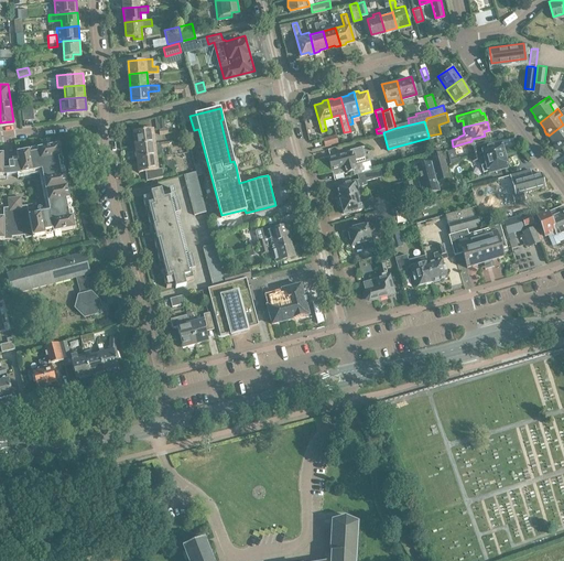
[(549,136),(554,142),(553,143),(556,148),(557,147),(559,148),(563,143),(563,123),(563,125),(549,136)]
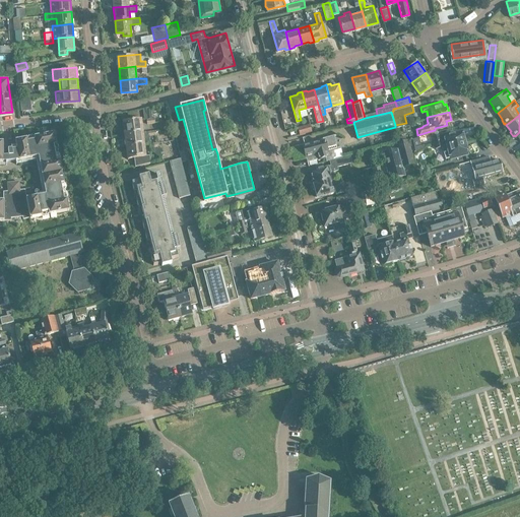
[(142,130),(140,118),(123,120),(125,132),(133,131),(142,130)]
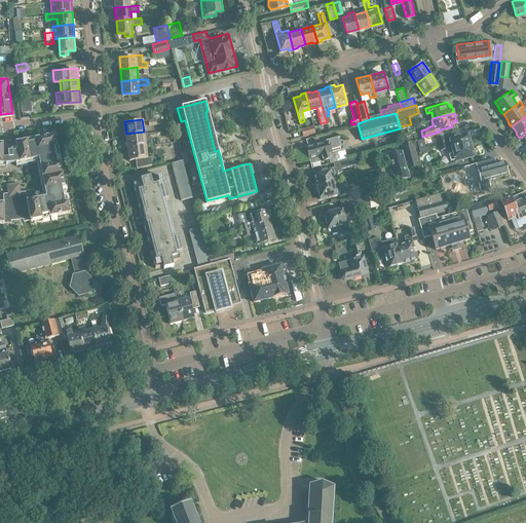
[(303,135),(315,132),(313,124),(301,127),(303,135)]
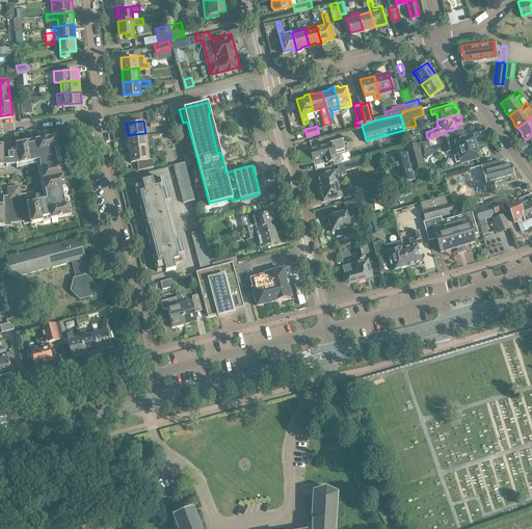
[(361,131),(348,134),(351,148),(364,144),(361,131)]
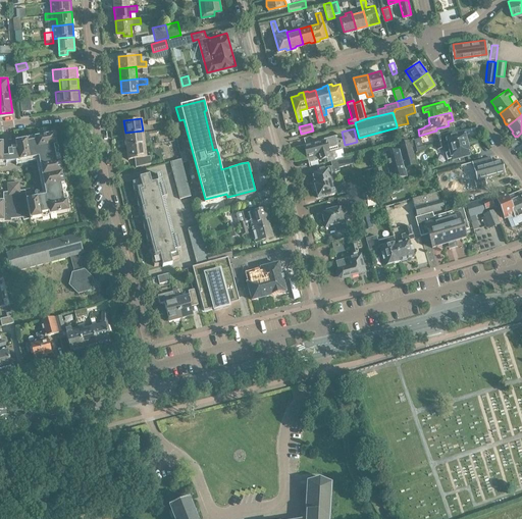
[(465,137),(466,136),(465,133),(464,132),(464,130),(452,134),(451,131),(445,133),(446,134),(440,135),(440,134),(439,134),(438,130),(436,131),(432,132),(435,141),(442,139),(442,140),(447,138),(448,142),(455,140),(456,141),(466,139),(465,137)]
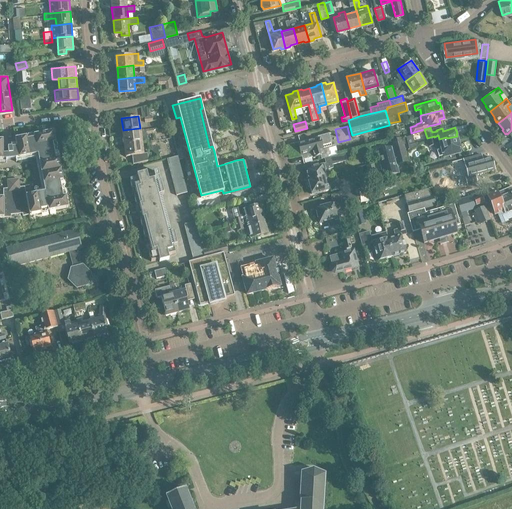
[(141,140),(140,128),(131,129),(123,130),(124,142),(133,141),(141,140)]
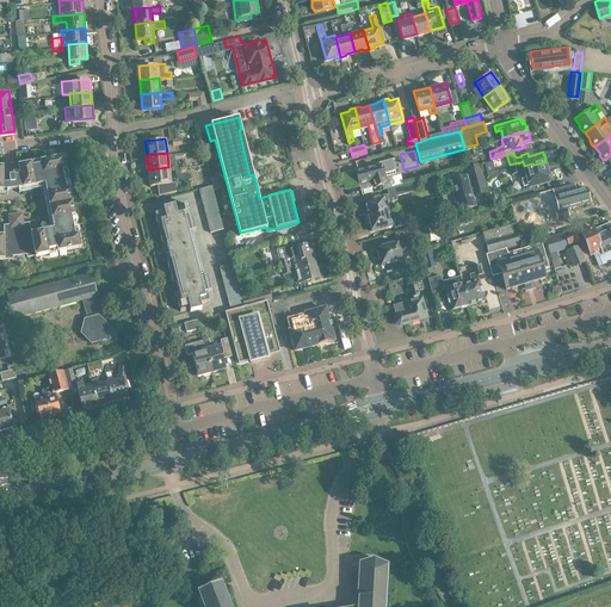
[(81,245),(80,237),(79,231),(74,231),(71,214),(75,212),(69,186),(66,186),(62,168),(66,168),(63,154),(39,159),(41,162),(32,163),(31,160),(18,162),(19,173),(14,173),(8,174),(10,181),(16,181),(14,180),(20,179),(22,186),(44,181),(54,227),(31,230),(29,220),(24,220),(23,211),(8,212),(10,222),(4,222),(4,233),(0,233),(0,187),(4,187),(4,165),(0,163),(0,256),(5,256),(13,256),(13,253),(26,252),(26,254),(35,253),(35,254),(49,251),(48,247),(56,246),(57,249),(81,245)]
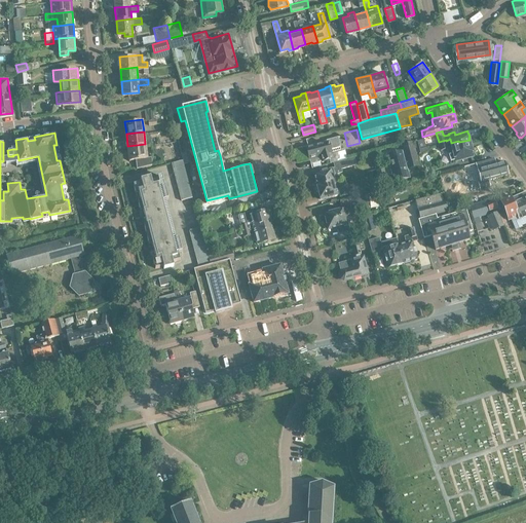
[(333,160),(336,160),(347,157),(347,156),(344,147),(340,148),(339,144),(340,144),(338,135),(326,138),(327,139),(306,145),(306,147),(307,147),(310,156),(309,156),(310,162),(329,157),(330,161),(333,160)]
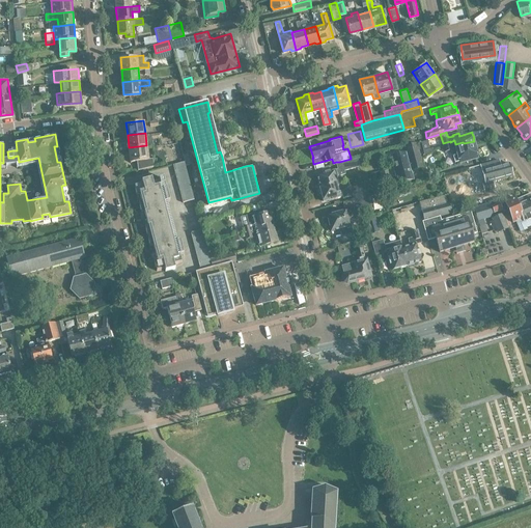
[(429,146),(427,138),(420,140),(422,148),(429,146)]
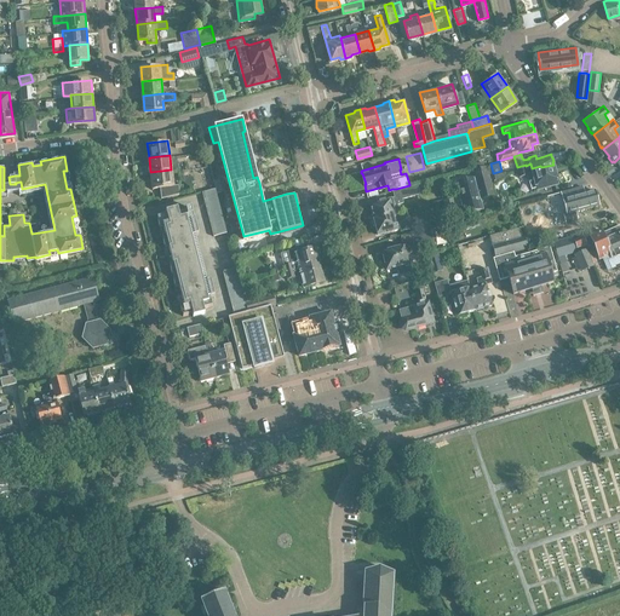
[(461,200),(454,202),(458,216),(465,214),(464,211),(482,206),(480,196),(493,193),(486,163),(470,168),(472,174),(455,179),(461,200)]
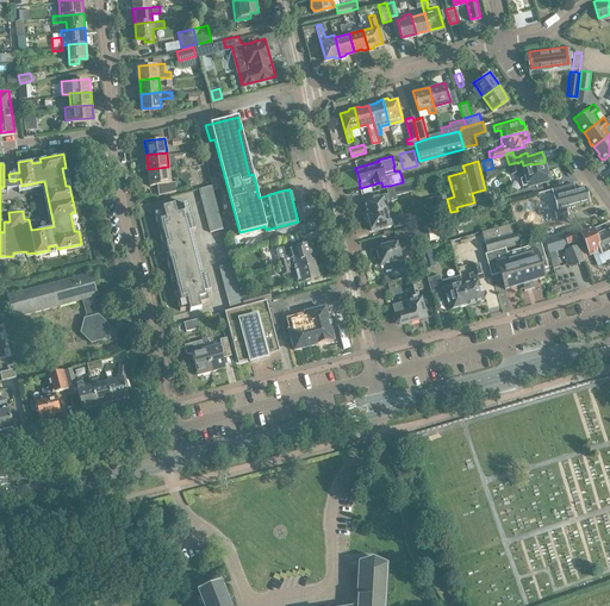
[(549,175),(548,170),(546,169),(545,162),(533,164),(531,163),(523,166),(522,161),(517,163),(517,162),(509,164),(510,172),(518,169),(522,185),(528,182),(528,183),(548,177),(548,176),(549,175)]
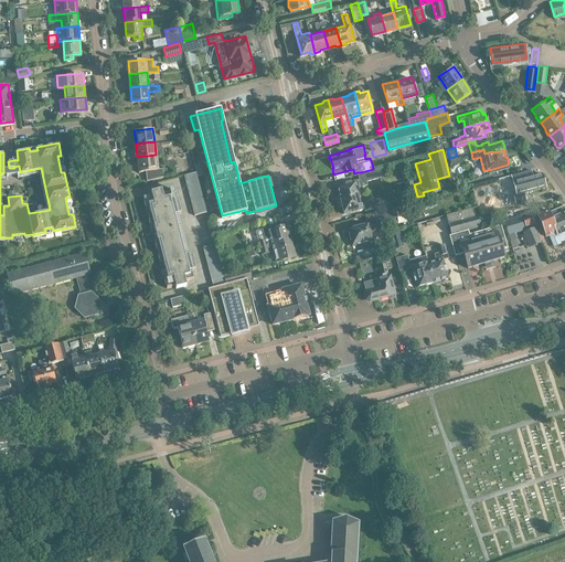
[(162,166),(157,167),(156,155),(147,156),(137,157),(139,170),(146,169),(147,179),(163,175),(162,166)]
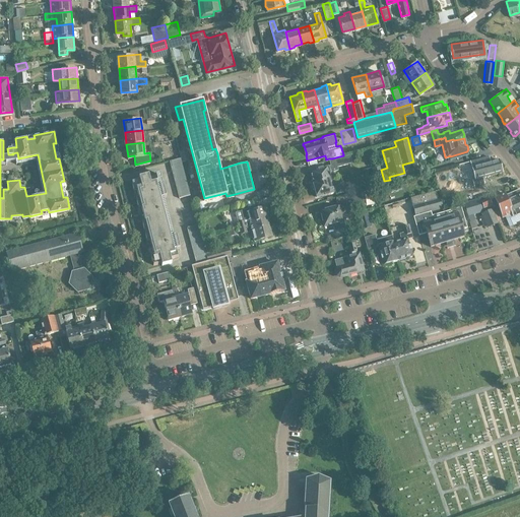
[(116,166),(124,166),(123,149),(116,149),(116,166)]
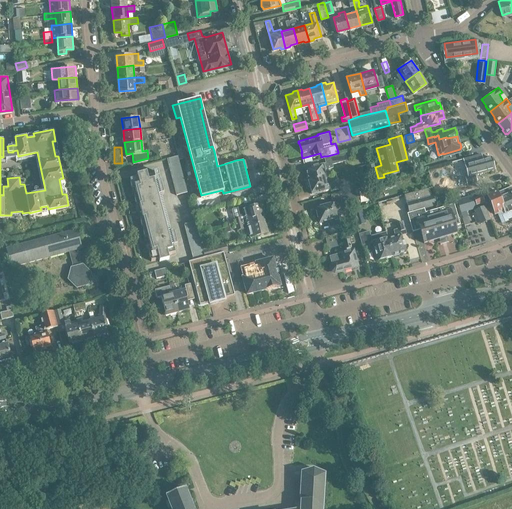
[(345,151),(338,152),(338,153),(327,156),(328,160),(313,164),(313,166),(306,168),(308,177),(324,173),(329,172),(327,166),(332,165),(331,162),(346,158),(345,151)]
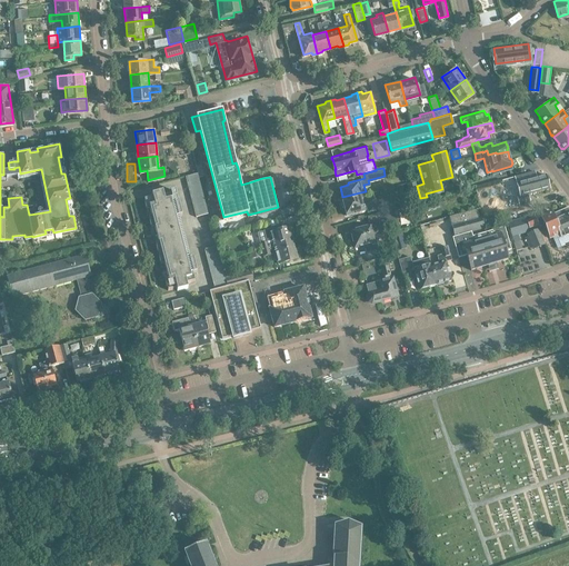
[(199,178),(199,176),(197,171),(186,175),(187,181),(199,178)]
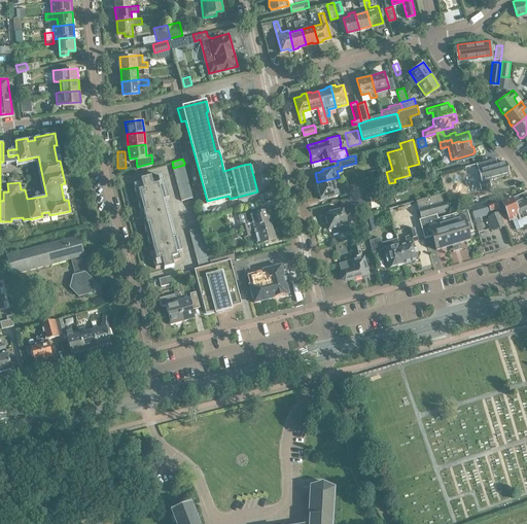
[(465,165),(467,172),(483,168),(485,176),(481,177),(484,187),(490,186),(488,178),(508,172),(505,160),(483,166),(482,160),(465,165)]
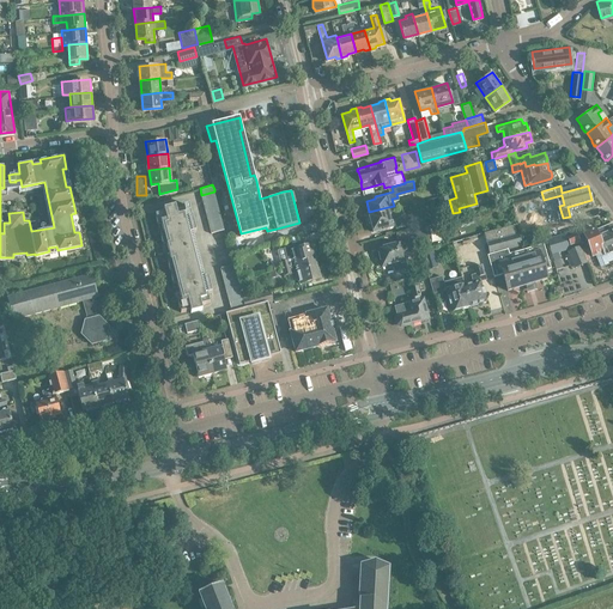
[(217,199),(214,192),(201,195),(204,202),(217,199)]
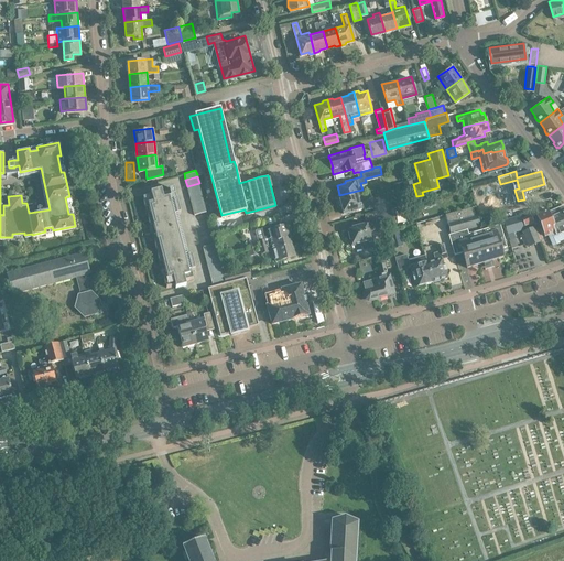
[(416,196),(413,184),(411,177),(402,180),(409,200),(416,196)]
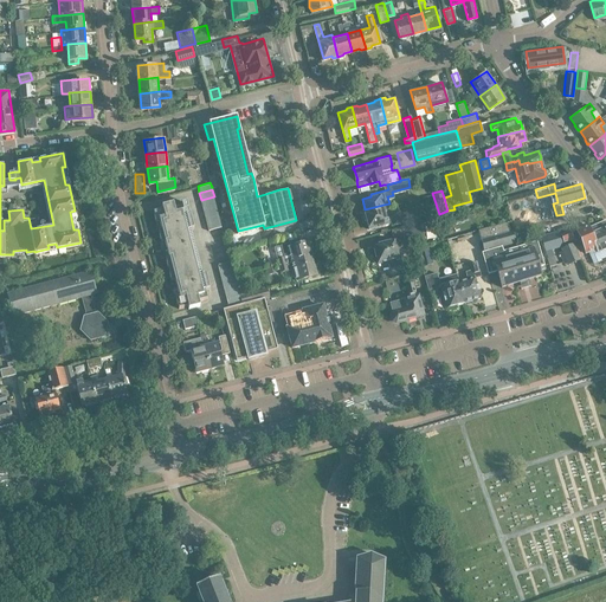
[(216,204),(214,196),(201,200),(202,207),(216,204)]
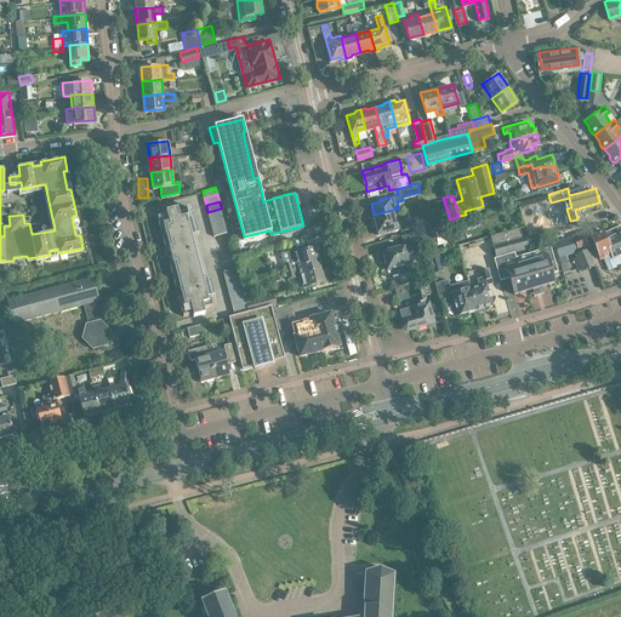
[(193,314),(205,312),(204,306),(212,303),(211,296),(208,297),(187,218),(189,217),(194,233),(198,233),(194,216),(191,205),(186,206),(186,209),(178,211),(177,206),(165,209),(166,212),(157,215),(160,227),(164,226),(165,233),(163,234),(165,246),(169,246),(171,253),(172,261),(170,262),(176,286),(178,285),(183,301),(180,301),(183,314),(192,312),(193,314)]
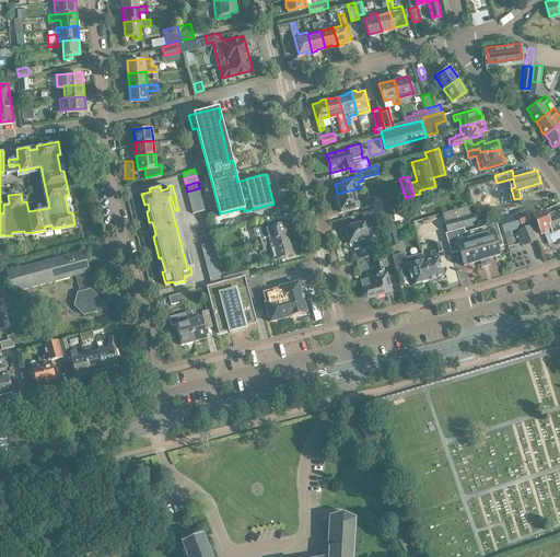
[(201,195),(199,188),(187,192),(189,198),(201,195)]
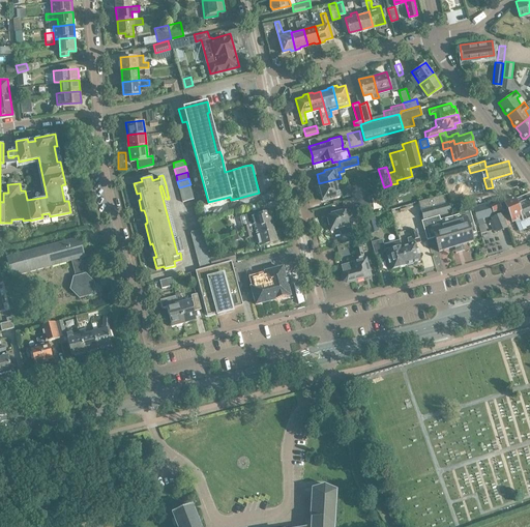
[(319,183),(319,184),(319,186),(318,187),(319,191),(320,192),(321,192),(322,199),(330,196),(331,197),(342,194),(343,196),(352,194),(350,183),(337,186),(335,179),(319,183)]
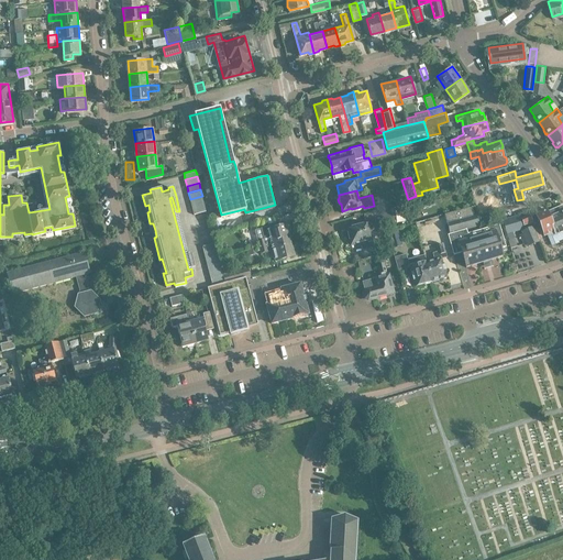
[(432,195),(412,200),(415,209),(434,204),(432,195)]
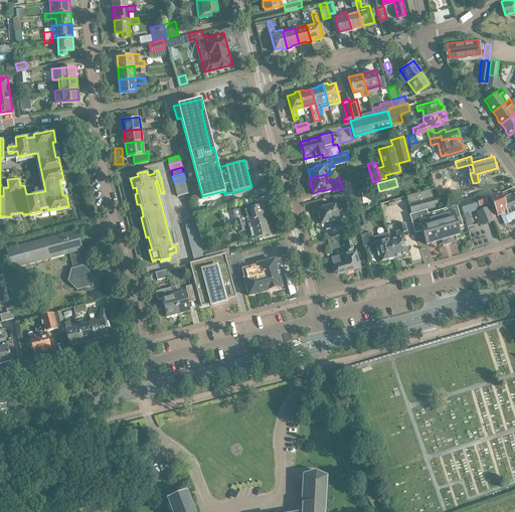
[(186,185),(185,179),(174,182),(176,188),(186,185)]
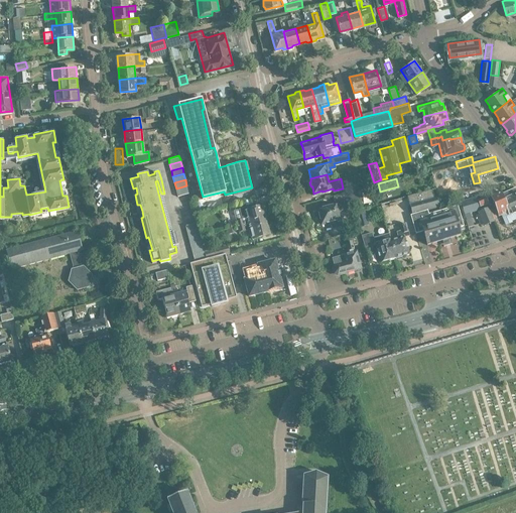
[(188,191),(186,185),(176,188),(177,195),(188,191)]
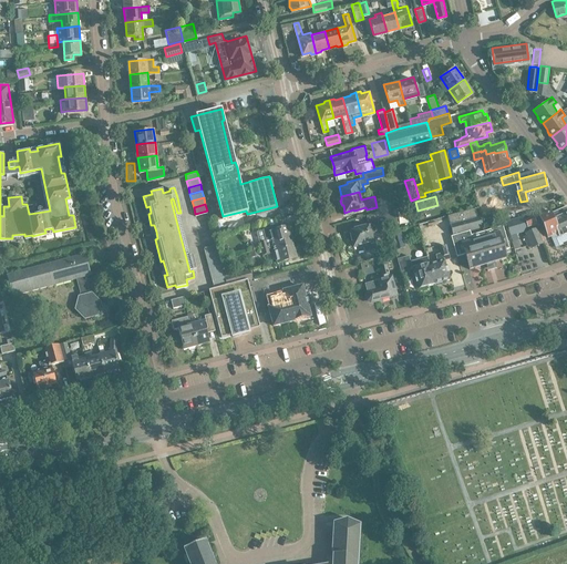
[(566,204),(549,211),(548,208),(538,212),(548,235),(550,234),(555,243),(566,237),(566,204)]
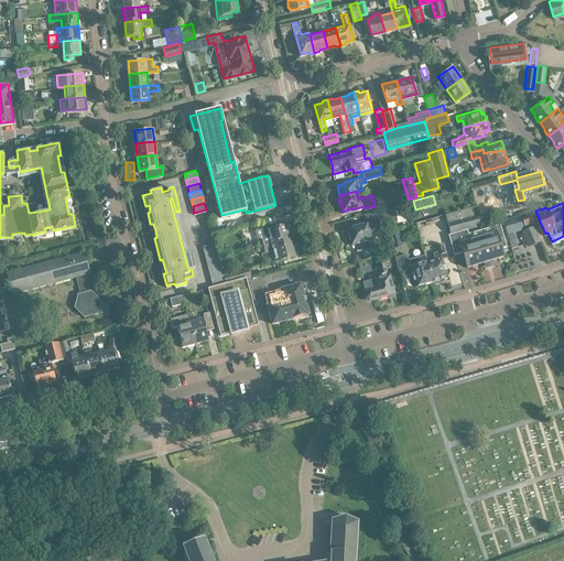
[(365,212),(366,218),(367,217),(368,222),(347,227),(349,235),(347,235),(349,243),(350,241),(351,244),(360,240),(362,248),(373,245),(369,228),(396,222),(391,205),(365,212)]
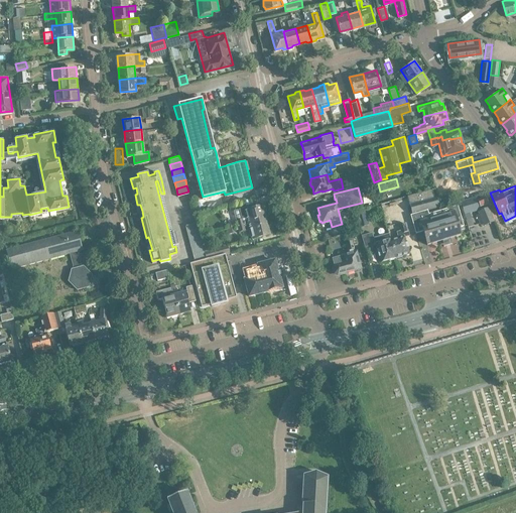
[(407,194),(412,213),(427,209),(427,208),(439,205),(436,195),(434,196),(431,187),(407,194)]
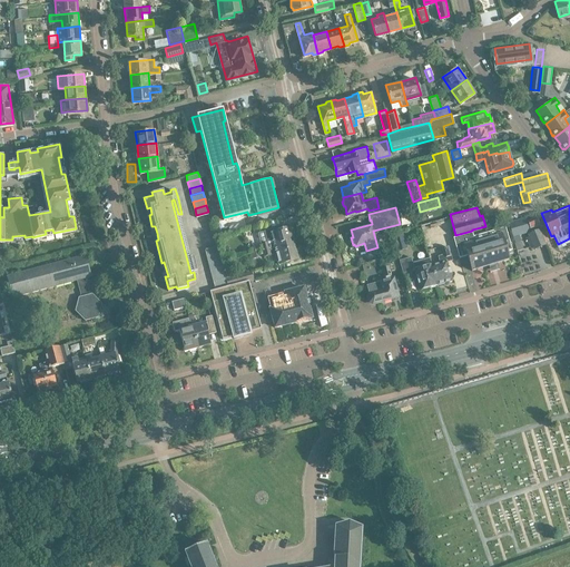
[(530,226),(539,223),(536,216),(527,220),(530,226)]
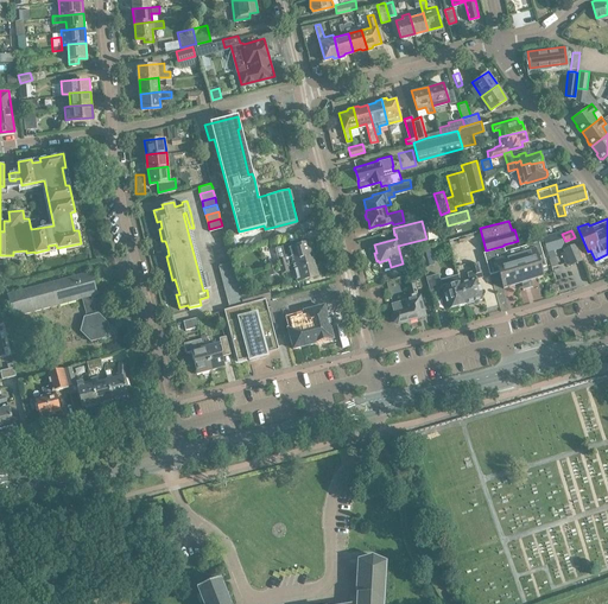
[(312,255),(306,237),(297,240),(297,243),(293,245),(292,241),(282,245),(284,255),(278,258),(280,264),(312,255)]
